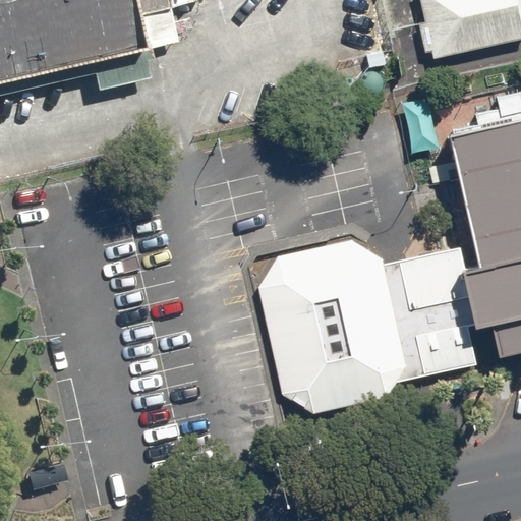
[(0,0),(0,71),(169,33),(161,0),(0,0)]
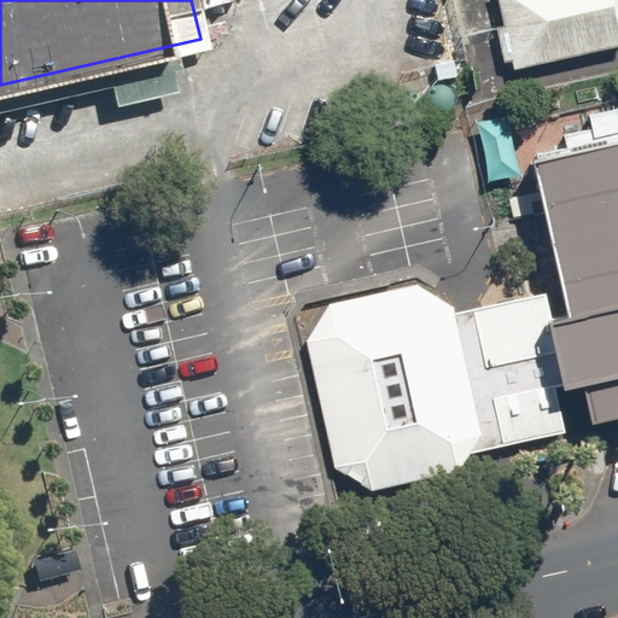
[(617,0),(500,0),(506,25),(497,27),(506,62),(513,60),(516,68),(617,44),(617,18),(617,16),(617,0)]
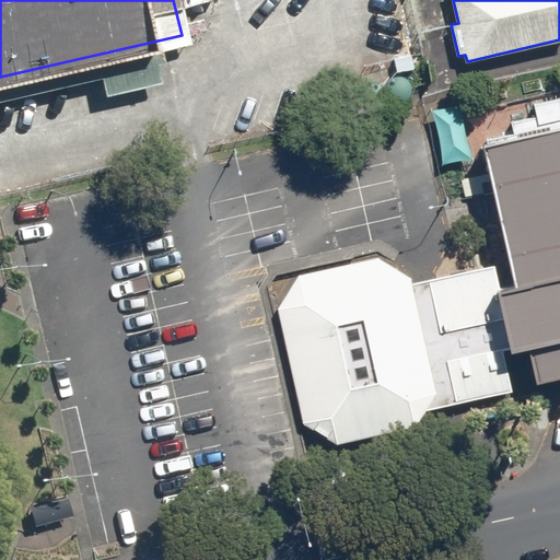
[(559,125),(482,142),(515,284),(496,289),(510,348),(527,343),(536,380),(559,374),(559,125)]
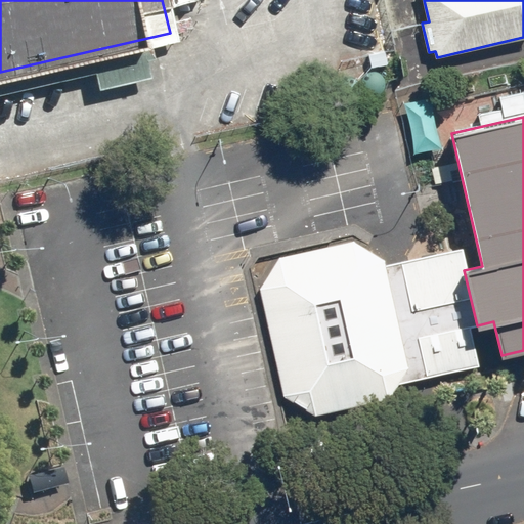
[(351,241),(279,255),(261,287),(285,394),(318,413),(390,398),(408,365),(382,257),(351,241)]
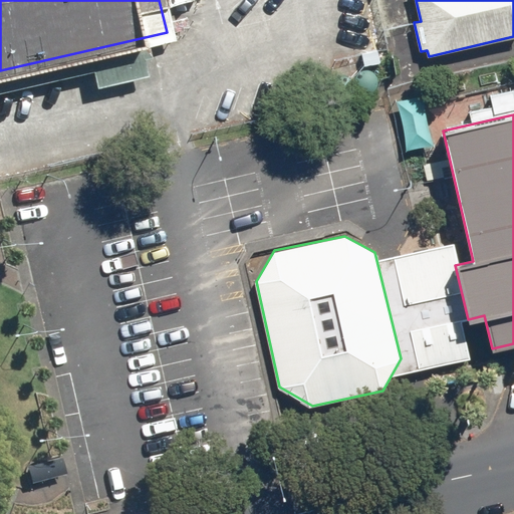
[(67,475),(63,457),(29,466),(34,484),(67,475)]
